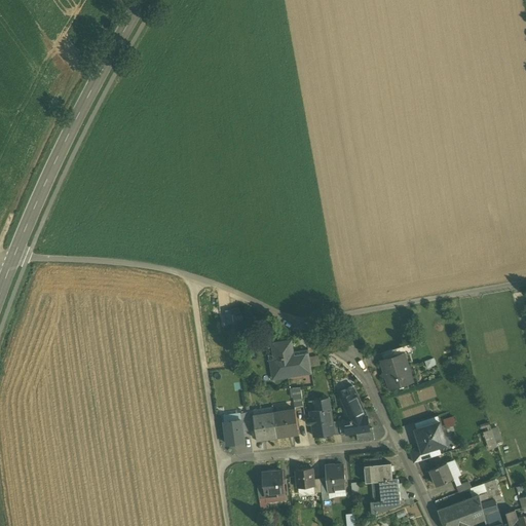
[(230,309),(225,310),(227,325),(233,324),(230,309)]
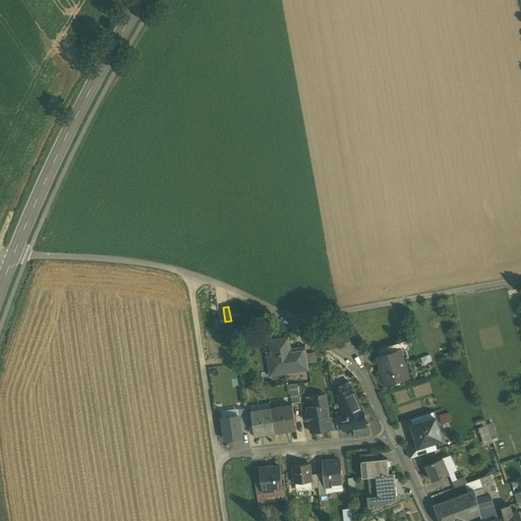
[(289,338),(270,341),(272,356),(271,356),(274,369),(284,368),(285,370),(302,368),(300,351),(306,350),(305,346),(290,348),(289,338)]
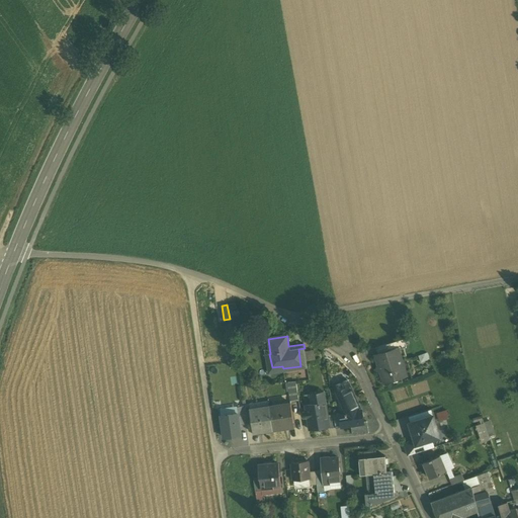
[(404,339),(386,345),(389,351),(398,349),(398,350),(406,347),(404,339)]
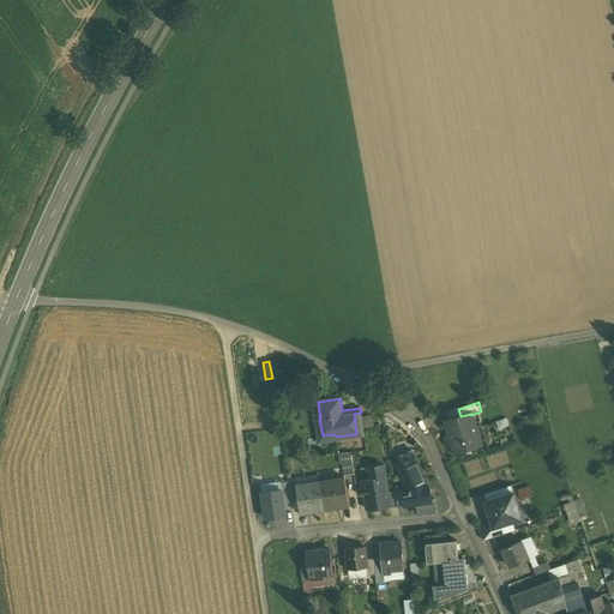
[(361,413),(354,414),(356,434),(363,433),(361,413)]
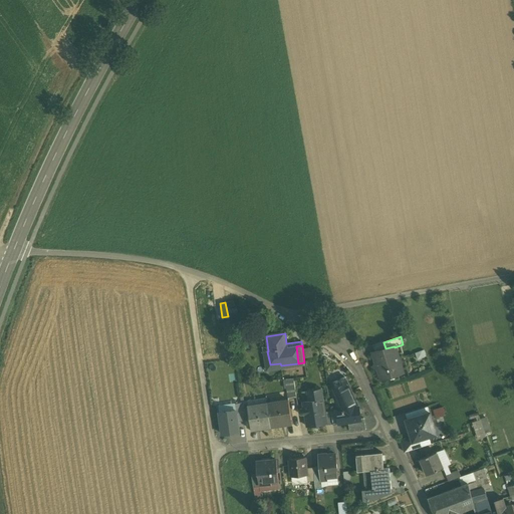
[(386,348),(373,352),(376,362),(374,366),(377,368),(380,378),(400,372),(398,367),(401,366),(395,347),(395,346),(386,348)]
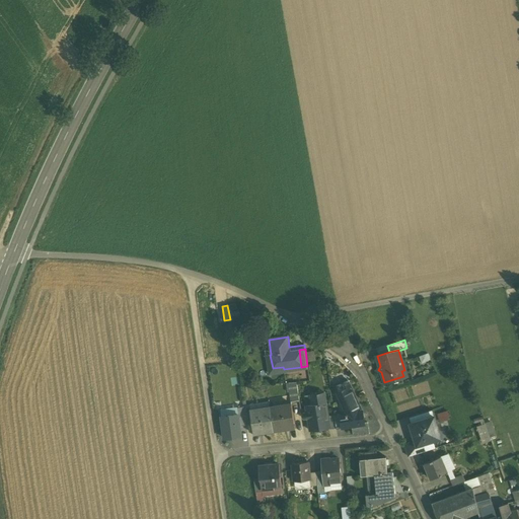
[(360,408),(348,380),(336,385),(345,405),(346,414),(340,415),(342,427),(352,426),(364,424),(364,423),(362,414),(361,415),(359,409),(360,408)]
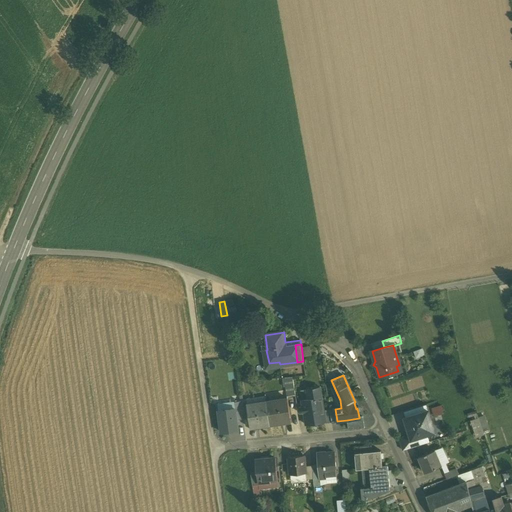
[(292,377),(284,378),(287,396),(295,395),(292,377)]
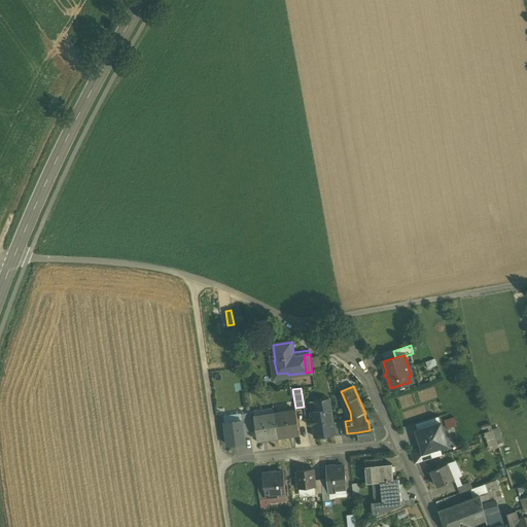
[(317,411),(311,412),(312,419),(313,425),(315,437),(334,434),(335,434),(334,422),(329,398),(315,401),(317,411)]
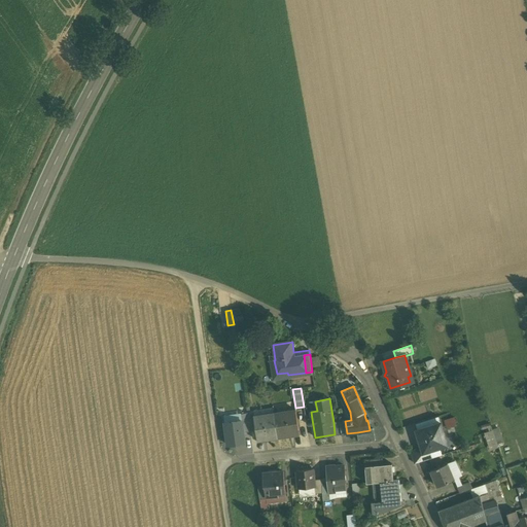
[(295,410),(274,414),(274,416),(277,437),(300,434),(295,410)]
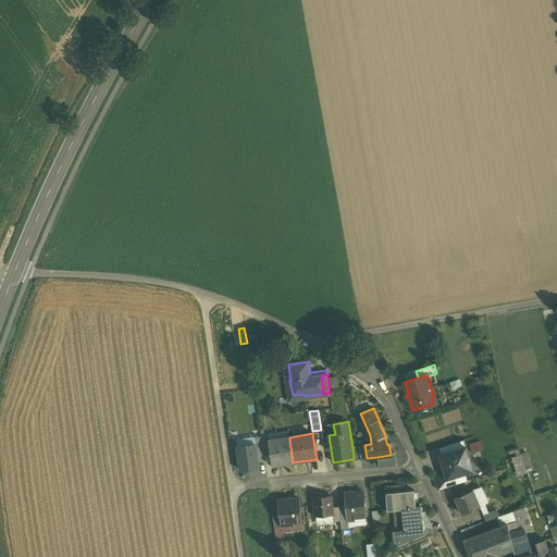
[(256,445),(257,458),(263,457),(263,453),(261,437),(255,438),(256,445)]
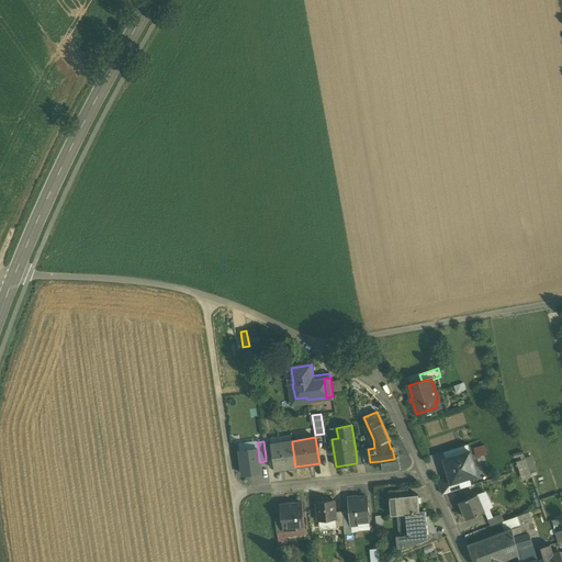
[(271,447),(272,456),(274,470),(276,470),(274,468),(284,467),(284,469),(295,467),(292,444),(271,447)]
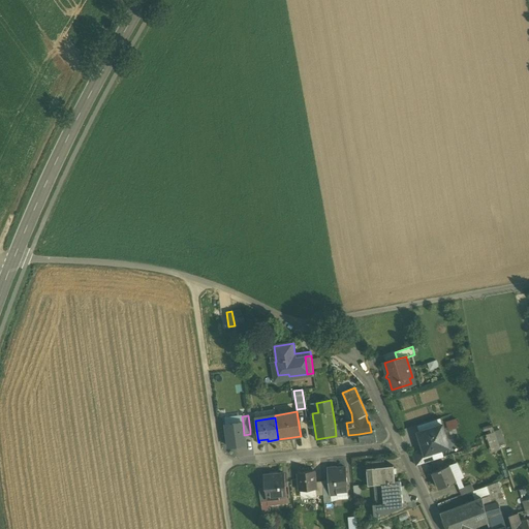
[(449,429),(459,427),(457,418),(447,421),(449,429)]
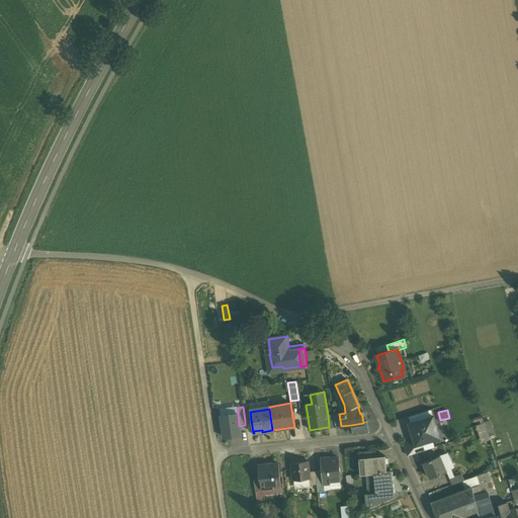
[(238,414),(221,416),(224,438),(241,436),(239,426),(238,414)]
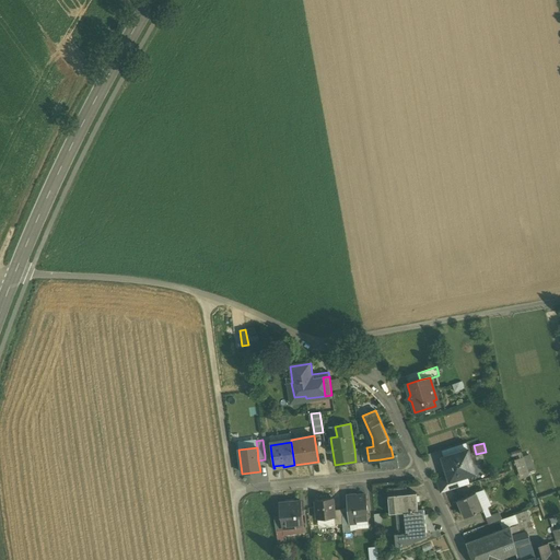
[(366,447),(360,447),(362,462),(369,461),(366,447)]
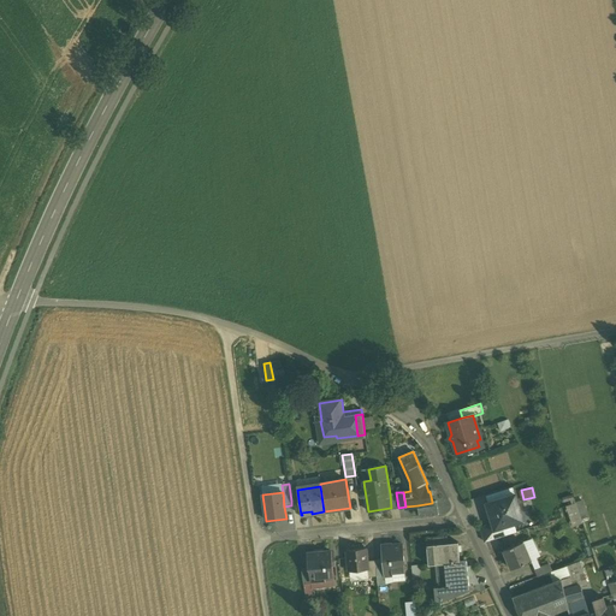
[(514,495),(491,502),(486,503),(486,504),(492,523),(495,528),(495,529),(496,529),(502,527),(523,521),(515,496),(515,495),(514,495)]
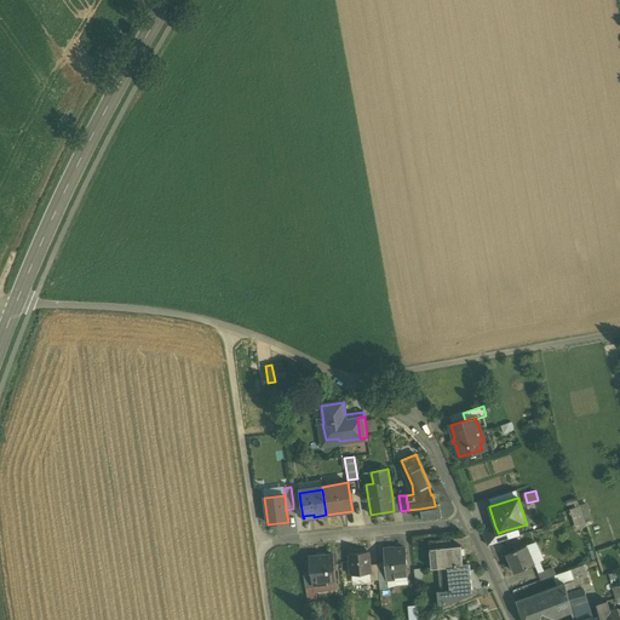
[(591,522),(585,504),(579,506),(580,507),(585,524),(591,522)]
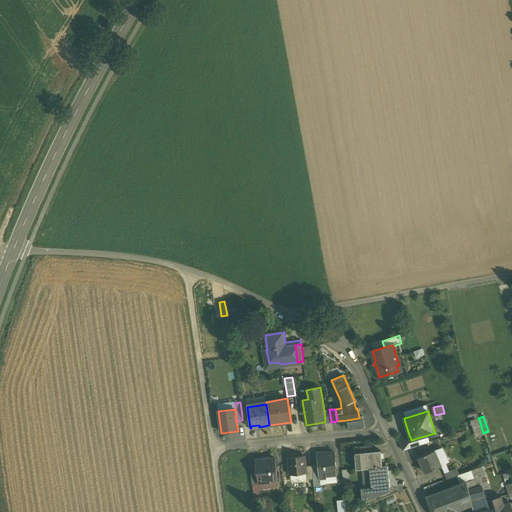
[(359,418),(347,420),(348,430),(364,428),(362,417),(359,417),(359,418)]
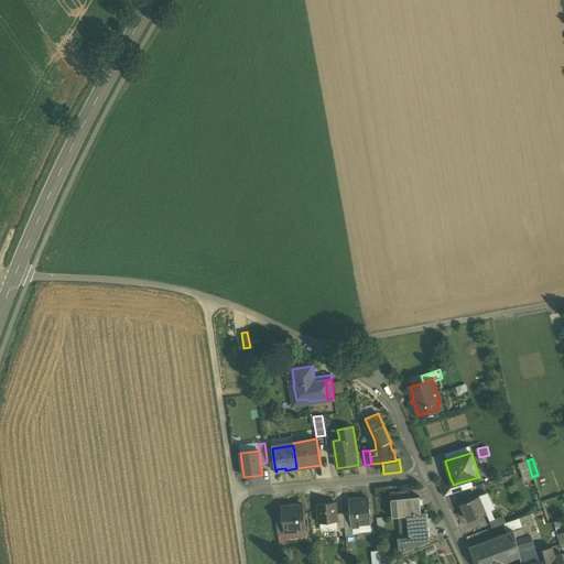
[(528,462),(518,465),(524,483),(533,479),(532,477),(528,462)]
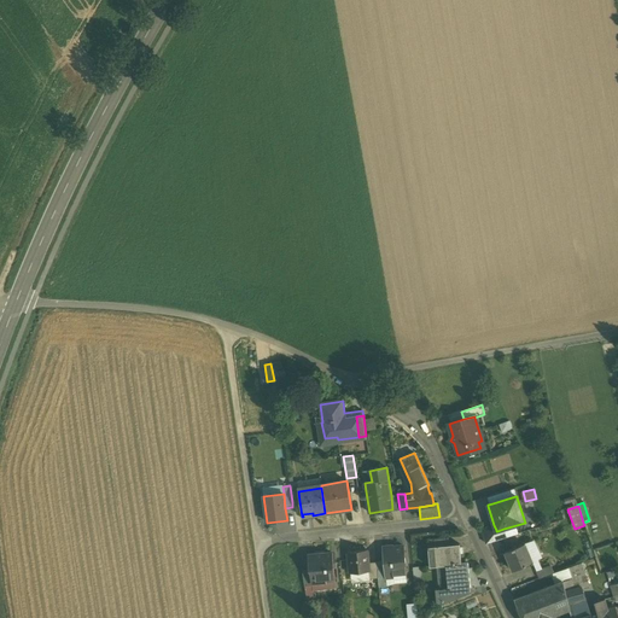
[(494,525),(482,529),(482,530),(487,544),(506,538),(503,529),(497,531),(496,531),(496,530),(494,525)]
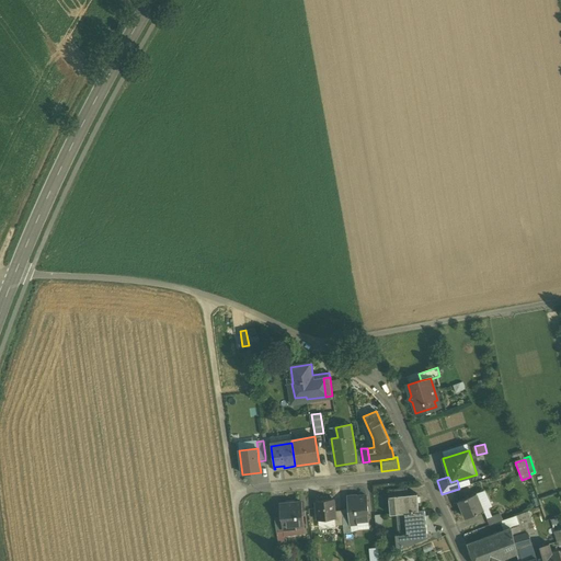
[(407,488),(393,489),(393,497),(398,497),(398,495),(408,495),(407,488)]
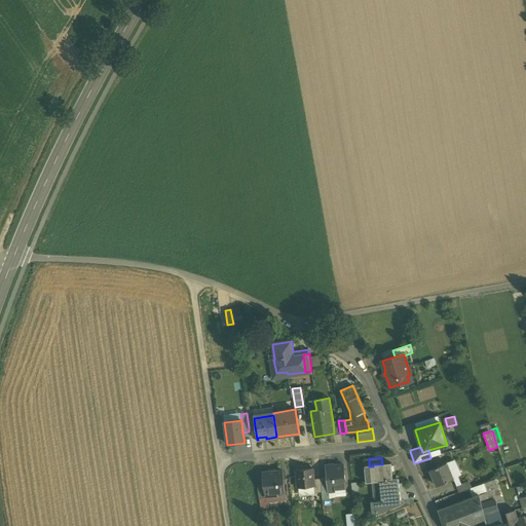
[(382,464),(373,464),(373,466),(374,482),(379,481),(392,480),(391,463),(382,464)]
